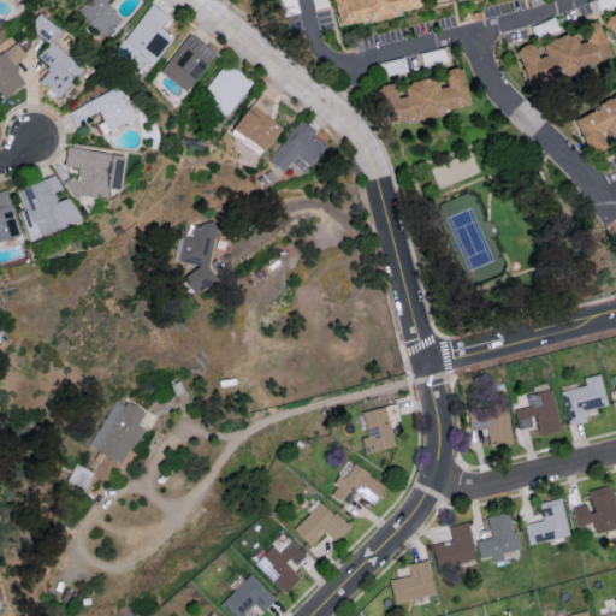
[(100,36),(120,21),(107,3),(110,0),(88,0),(78,9),(100,36)]
